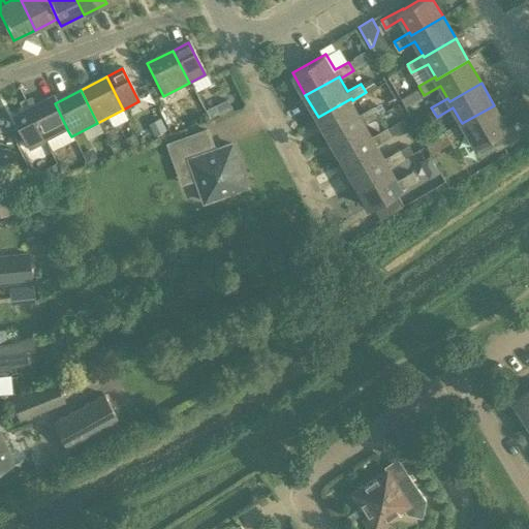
[(68,131),(55,103),(52,97),(28,110),(44,143),(68,131)]
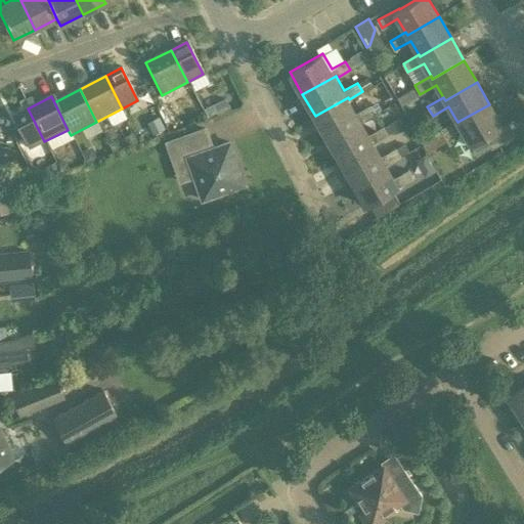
[(356,113),(349,99),(348,97),(315,116),(328,138),(360,119),(361,121),(375,113),(370,104),(356,113)]
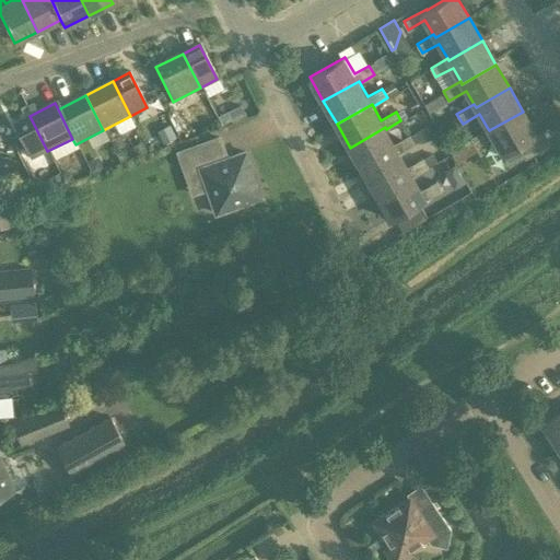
[(533,137),(536,136),(523,112),(489,130),(487,127),(470,137),(476,147),(492,137),(510,166),(524,158),(525,160),(550,144),(540,150),(533,137)]
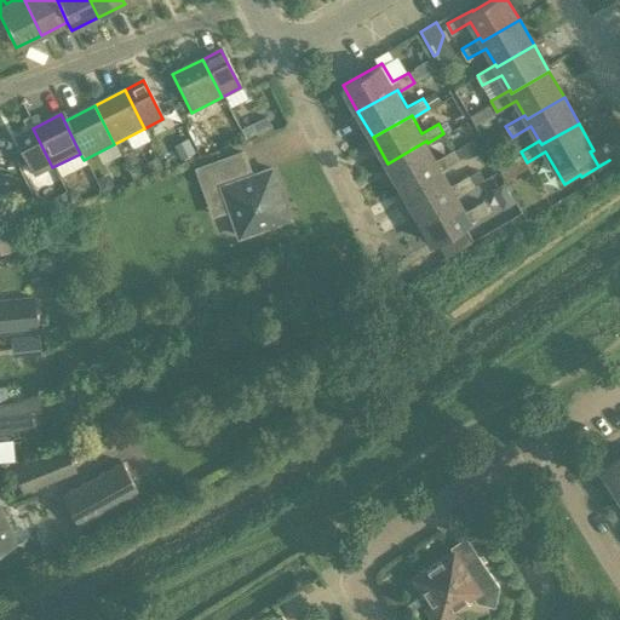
[(52,167),(33,128),(15,138),(34,177),(52,167)]
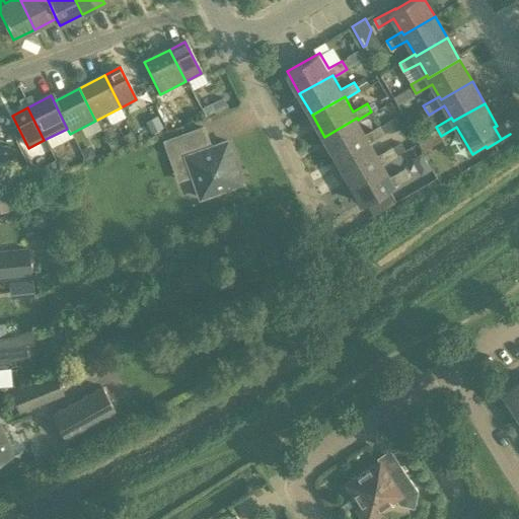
[(412,115),(415,123),(428,117),(424,108),(412,115)]
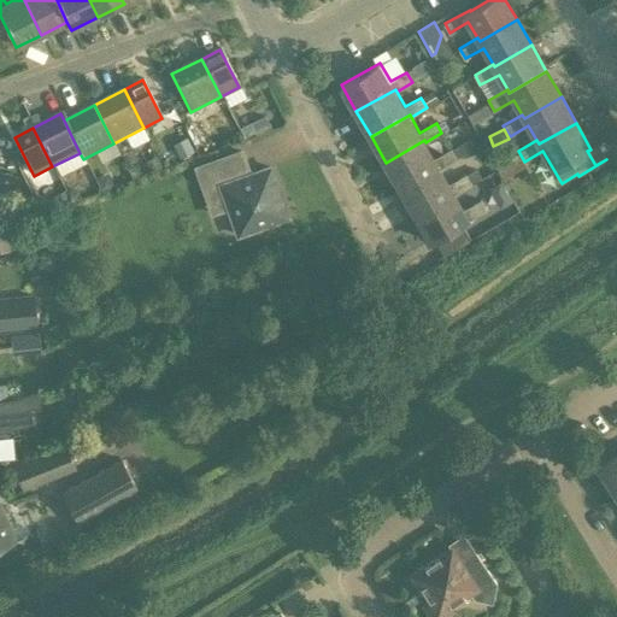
[(434,158),(425,142),(424,140),(386,163),(400,188),(439,166),(440,169),(457,159),(451,150),(434,158)]
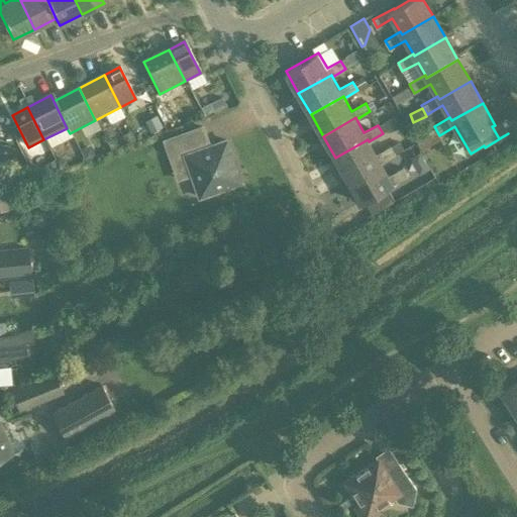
[(171,163),(184,159),(199,199),(240,184),(225,142),(208,148),(202,129),(164,142),(171,163)]
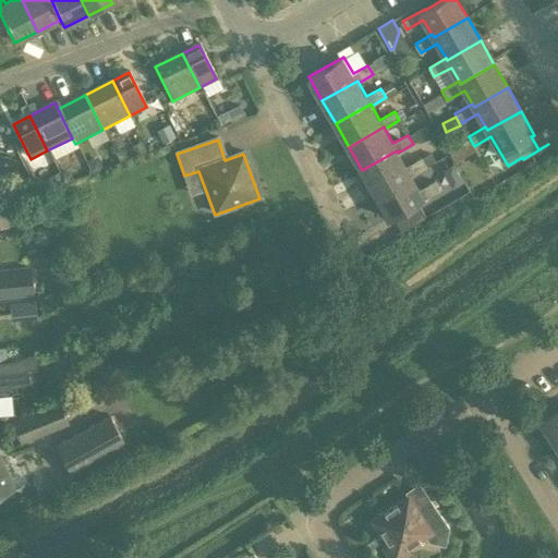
[(407,167),(398,153),(397,150),(362,170),(375,193),(410,173),(412,176),(426,168),(421,158),(407,167)]
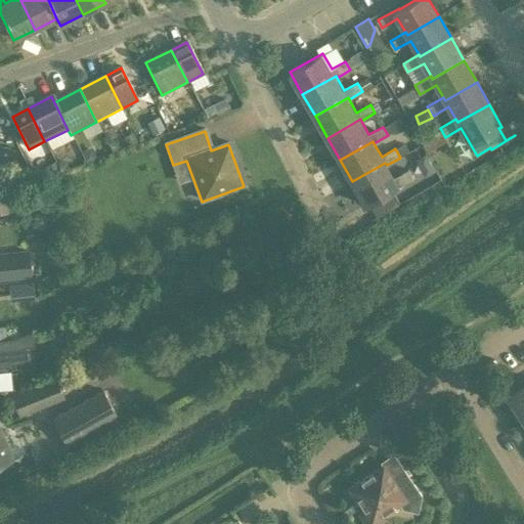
[(394,178),(387,165),(385,163),(352,181),(365,204),(391,189),(392,190),(412,179),(408,171),(394,178)]
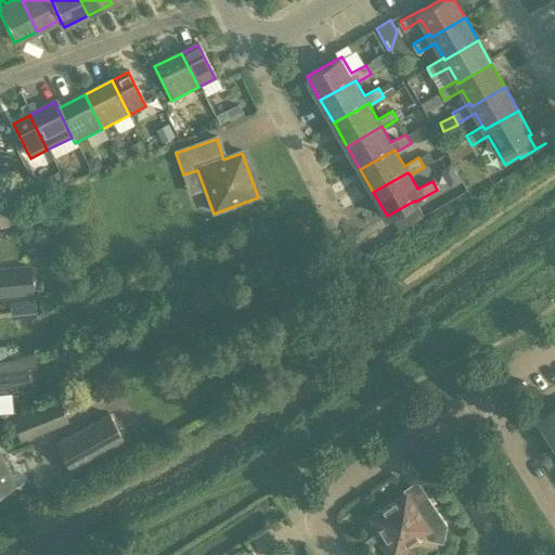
[(0,297),(34,294),(30,266),(0,268),(0,297)]
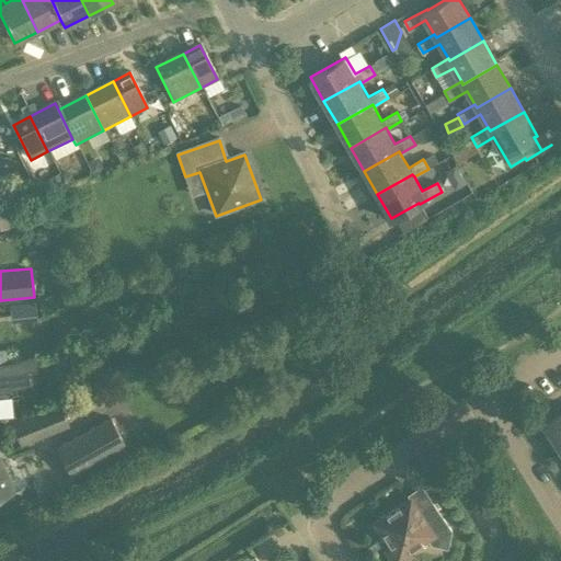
[(0,364),(0,392),(7,391),(36,381),(34,355),(9,364),(0,364)]
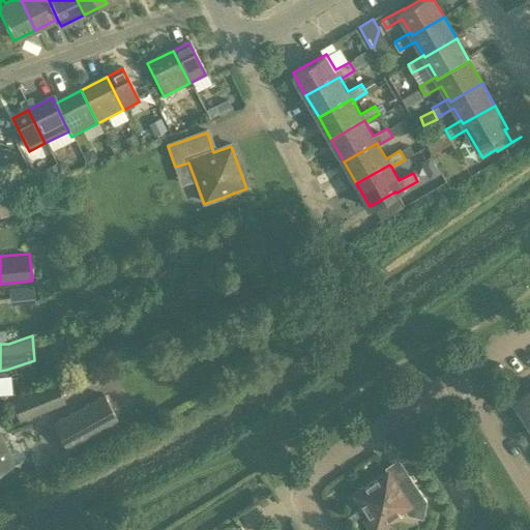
[(0,374),(0,392),(16,392),(15,374),(0,374)]
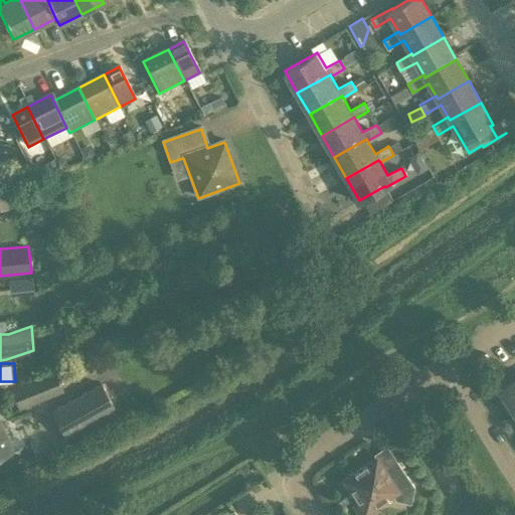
[(19,408),(62,390),(55,372),(12,390),(19,408)]
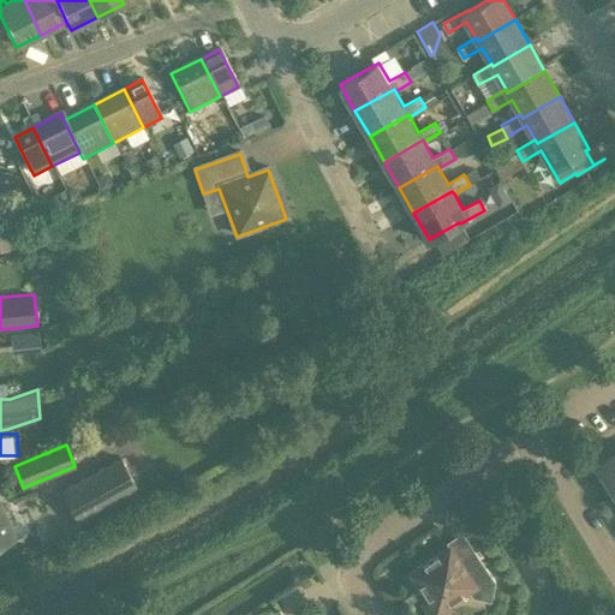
[(614,485),(614,453),(595,467),(609,490),(614,485)]
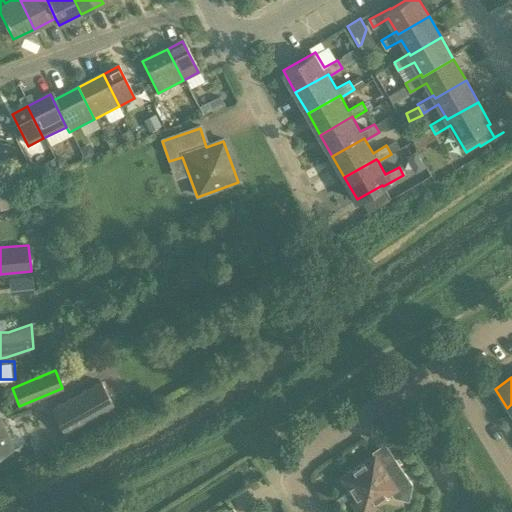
[(101,381),(53,408),(66,432),(114,406),(101,381)]
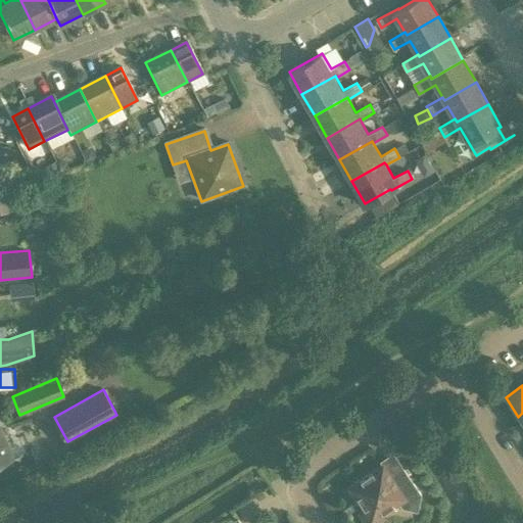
[(0,463),(12,458),(0,429),(0,463)]
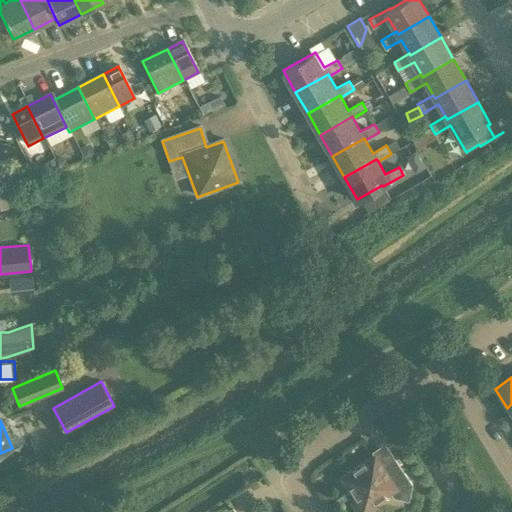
[(411,484),(395,458),(382,467),(374,455),(341,476),(356,498),(352,501),(359,511),(365,511),(376,505),(373,502),(395,487),(410,491),(411,484)]
